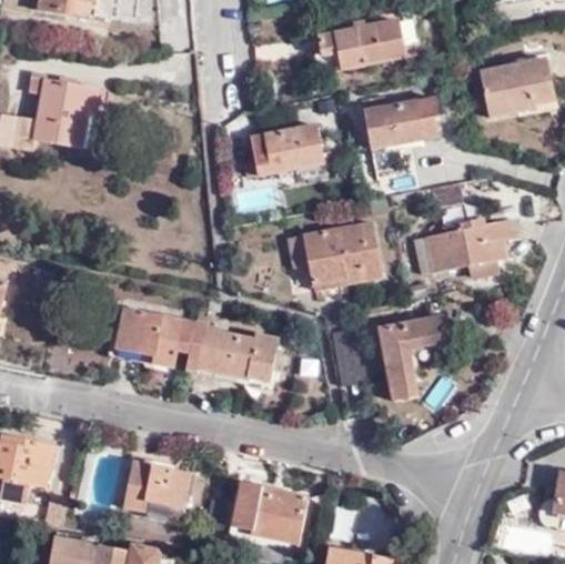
[(36,0),(34,6),(66,12),(67,0),(92,0),(36,0)]
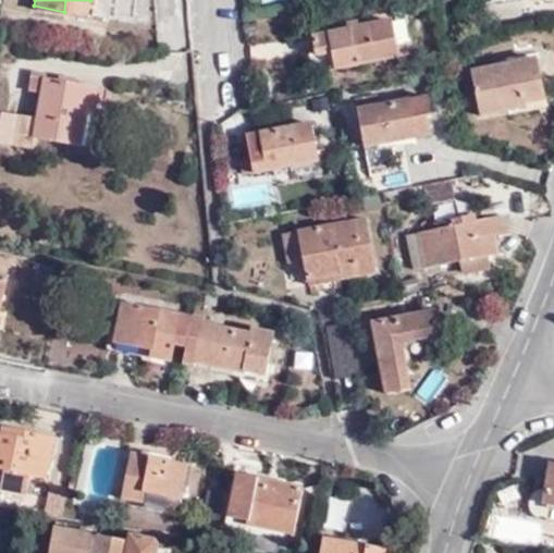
[(390,53),(382,19),(309,34),(312,52),(328,49),(330,59),(346,56),(349,61),(390,53)]
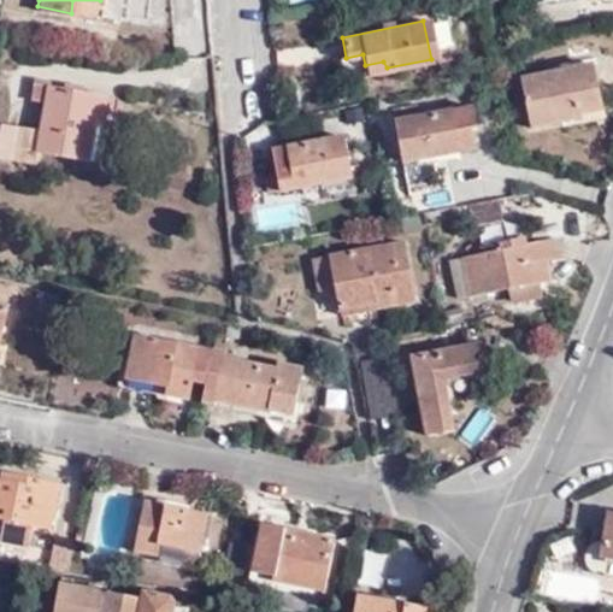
[(599,107),(590,63),(522,77),(530,127),(581,115),(579,111),(599,107)]
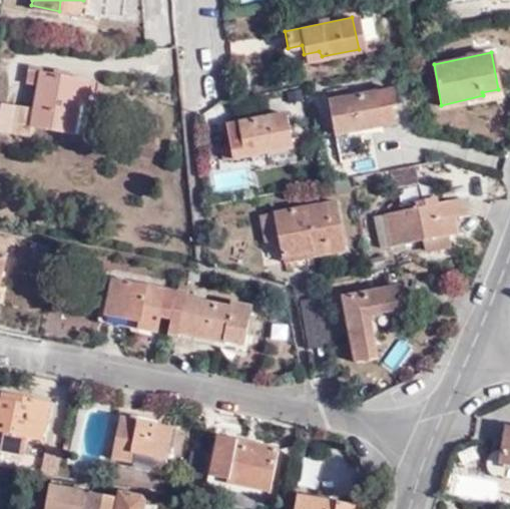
[(83,102),(86,79),(41,70),(41,65),(29,63),(26,81),(35,83),(30,104),(16,102),(10,129),(29,133),(31,124),(70,132),(77,102),(83,102)]
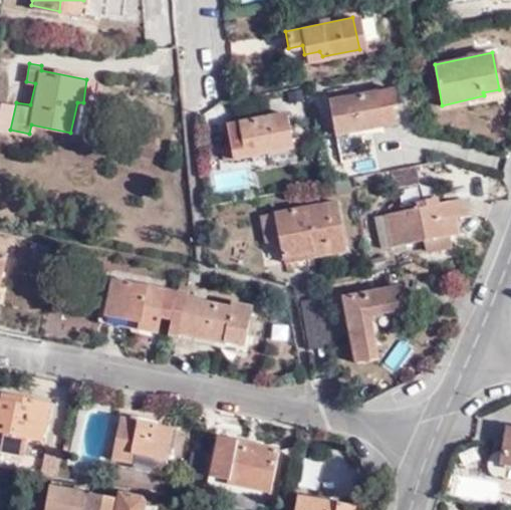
[(329,87),(335,129),(359,124),(361,134),(382,130),(381,124),(395,121),(391,103),(398,101),(395,84),(348,92),(347,83),(329,87)]
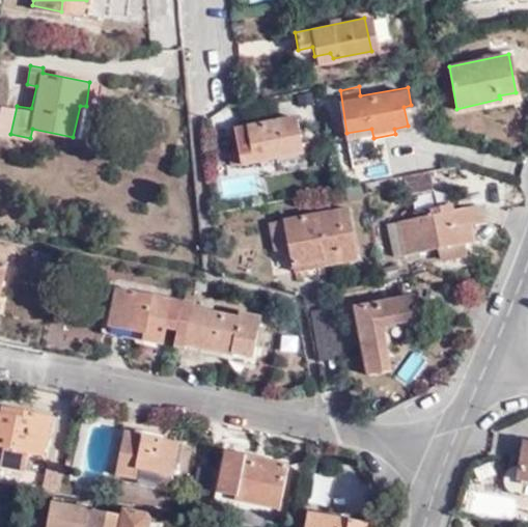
[(0,132),(10,134),(17,106),(0,103),(0,132)]
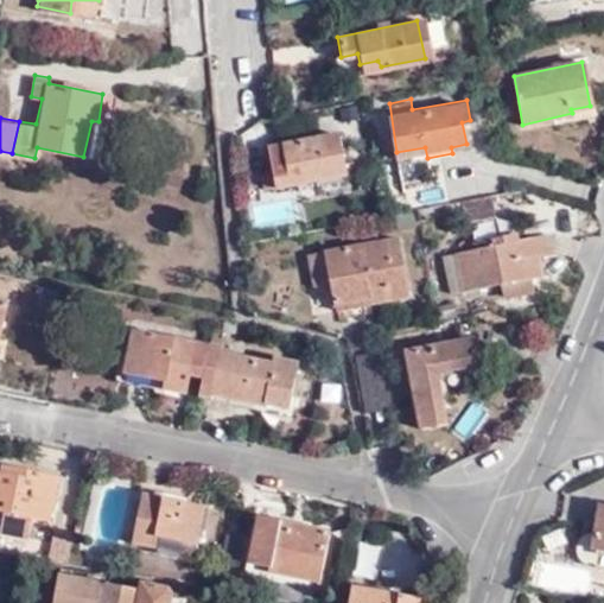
[(325,172),(349,169),(344,132),(290,141),(292,163),(278,164),(280,185),(299,183),(326,178),(325,172)]
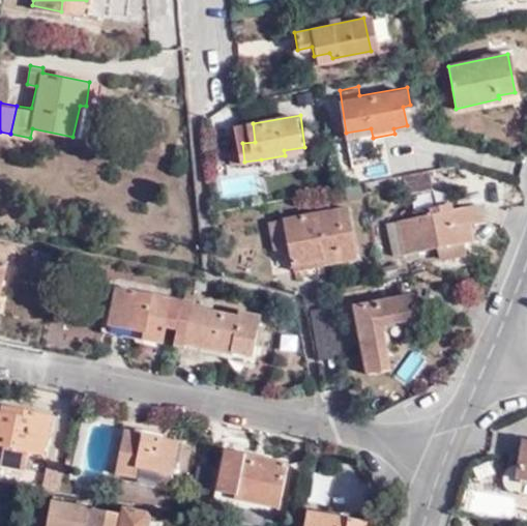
[(255,142),(253,123),(239,125),(242,143),(255,142)]
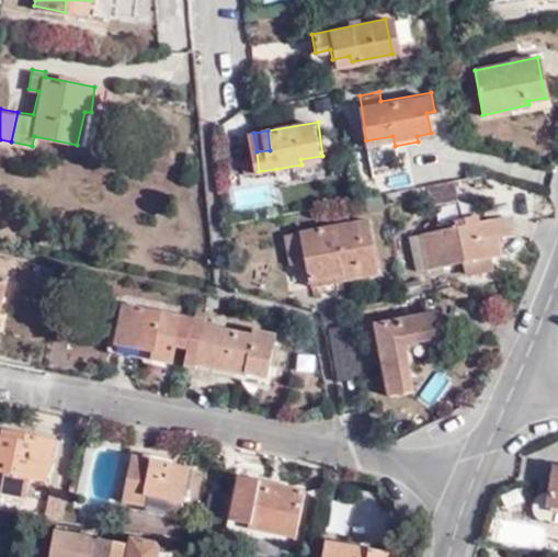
[(393,136),(366,140),(368,150),(395,146),(393,136)]
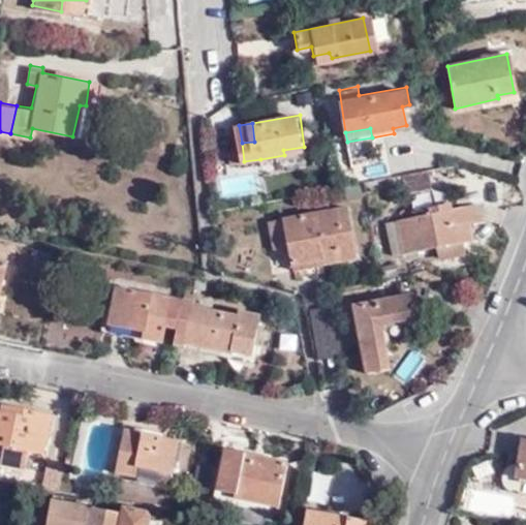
[(305,156),(304,147),(283,150),(284,155),(260,159),(261,163),(305,156)]
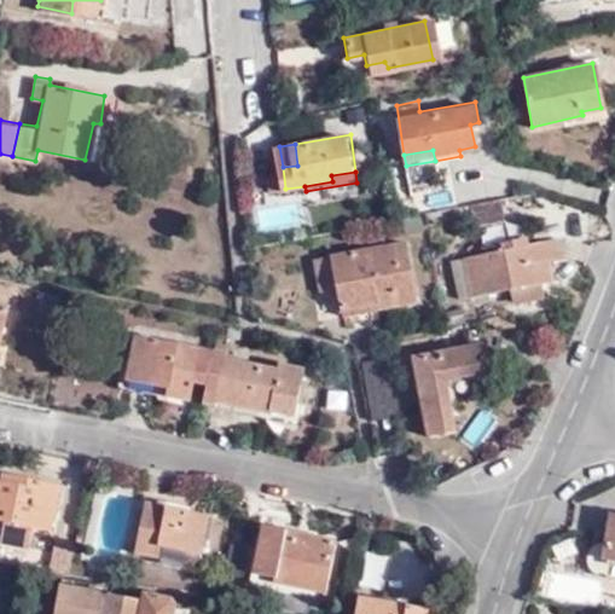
[(497,196),(465,202),(469,221),(500,214),(497,196)]
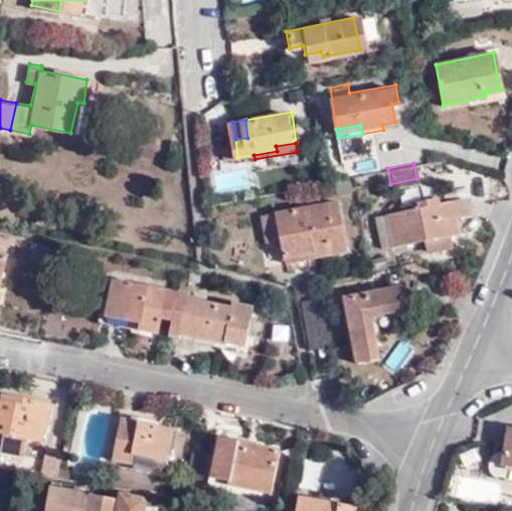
[(211,171),(214,188),(248,181),(244,164),(211,171)]
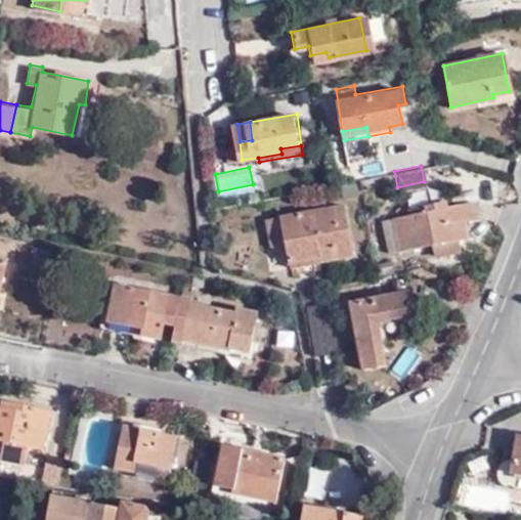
[(404,212),(396,214),(382,216),(389,248),(431,240),(433,251),(453,247),(450,235),(467,232),(463,216),(473,214),(470,198),(447,204),(444,196),(403,205),(404,212)]
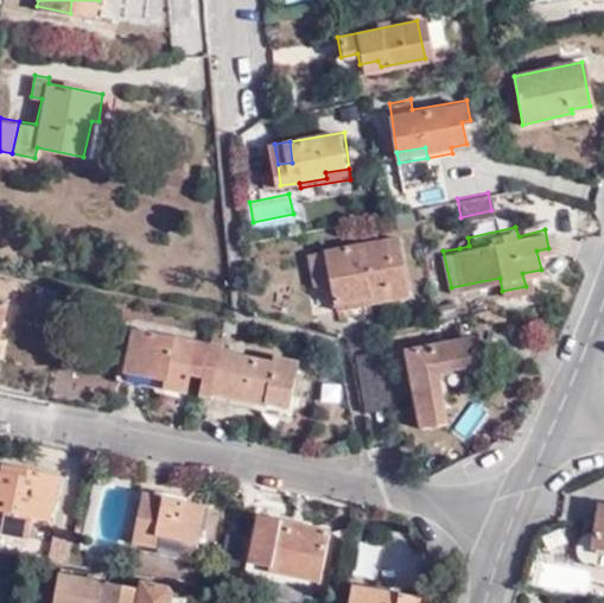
[(406,292),(396,236),(307,253),(312,281),(330,279),(332,297),(368,291),(369,298),(406,292)]
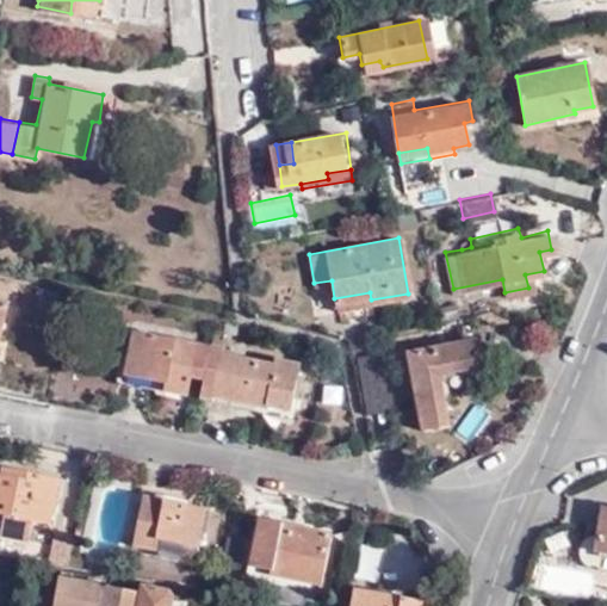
[(460,240),(462,249),(471,247),(470,239),(460,240)]
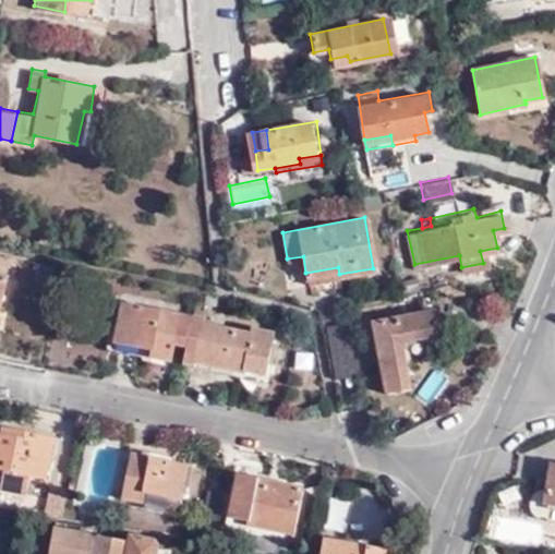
[(185,342),(191,313),(120,299),(113,338),(149,346),(148,352),(169,356),(172,339),(185,342)]
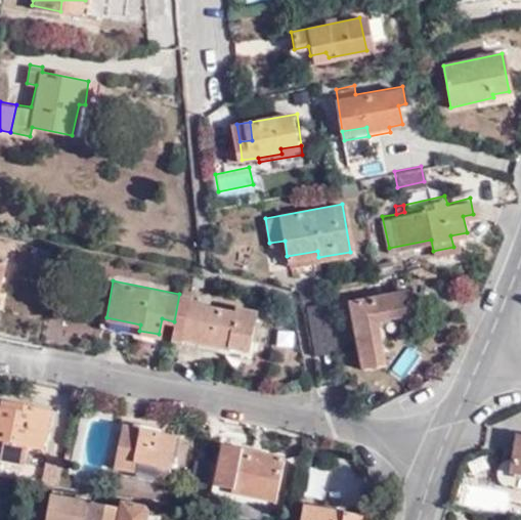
[(374,320),(418,311),(414,289),(347,302),(358,360),(380,356),(374,320)]
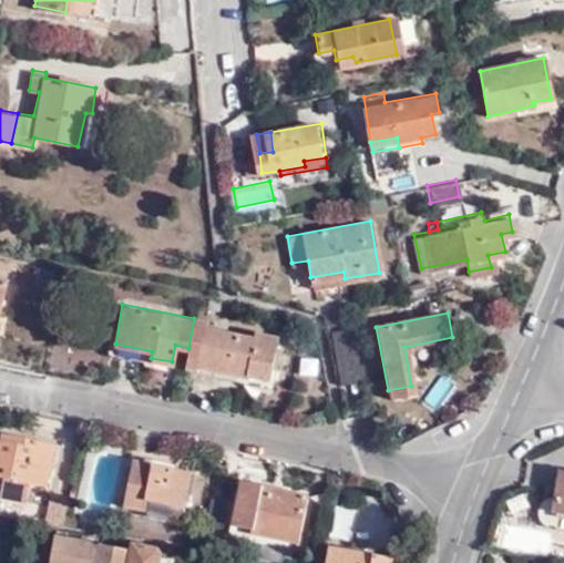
[(188,348),(185,366),(198,368),(198,364),(239,371),(241,368),(267,372),(274,337),(255,331),(254,336),(206,326),(207,320),(194,318),(188,348)]
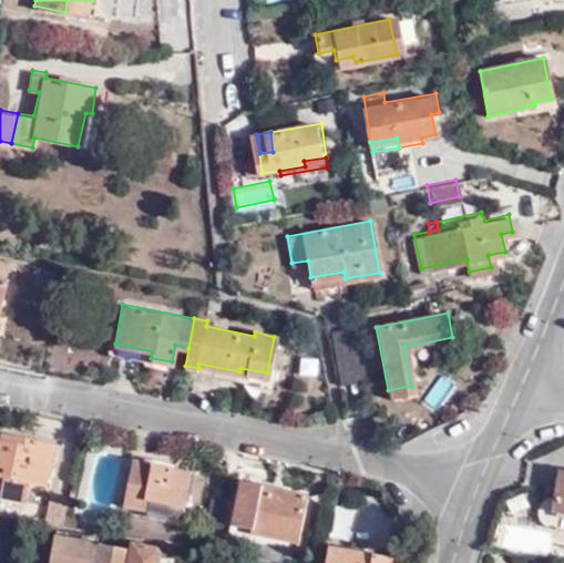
[(2,429),(18,432),(18,425),(0,421),(0,437),(1,437),(2,429)]
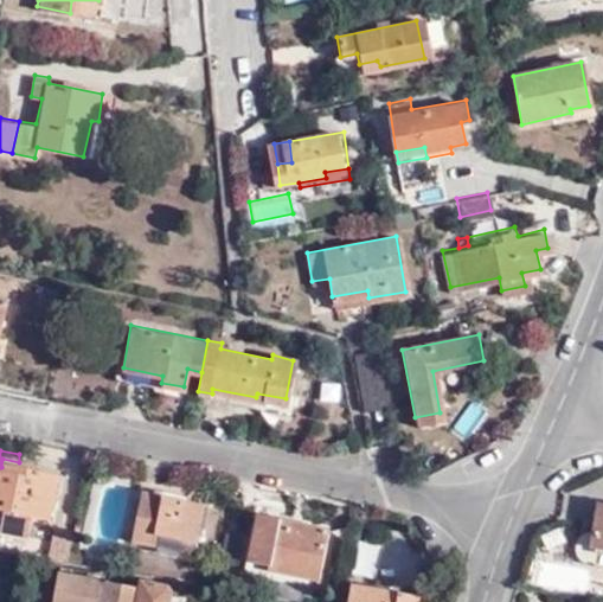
[(59,472),(19,462),(2,459),(1,467),(0,467),(0,505),(7,506),(32,513),(50,516),(59,472)]
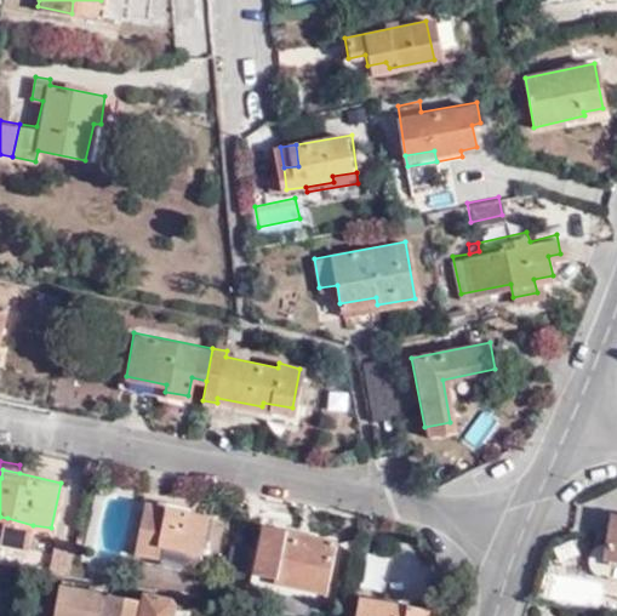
[(198,549),(205,513),(143,501),(133,548),(158,554),(161,542),(198,549)]
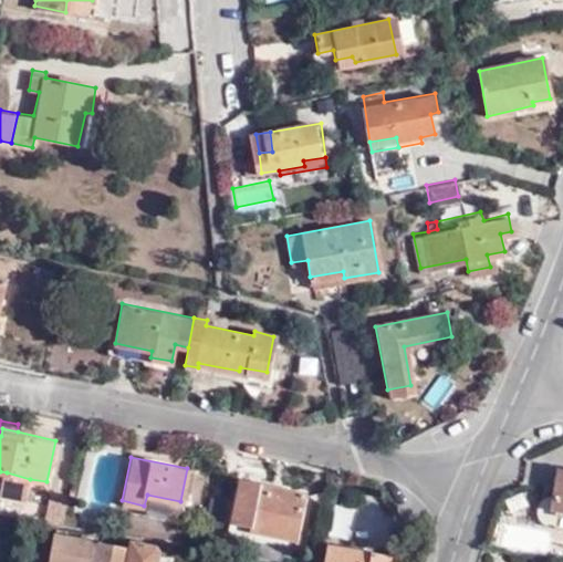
[(562,469),(559,469),(552,498),(562,500),(562,469)]
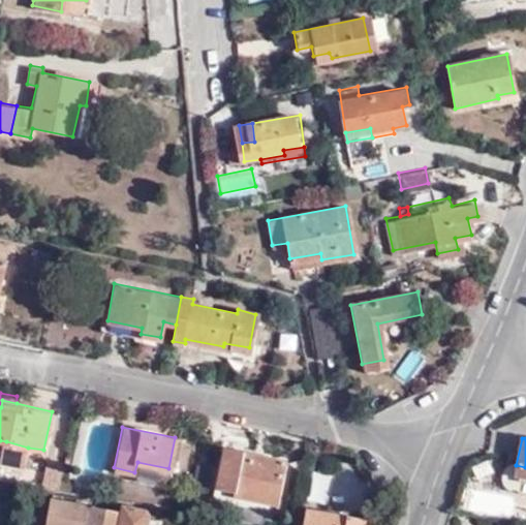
[(26,459),(28,448),(6,441),(3,455),(26,459)]
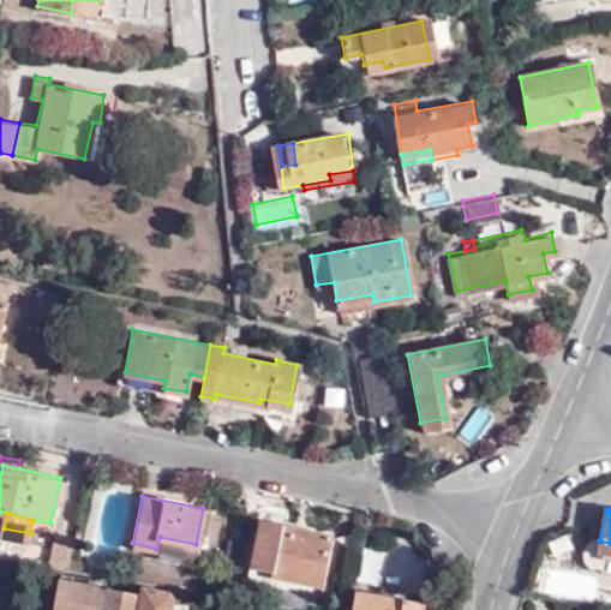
[(319,587),(331,536),(262,520),(252,567),(274,572),(273,578),(319,587)]
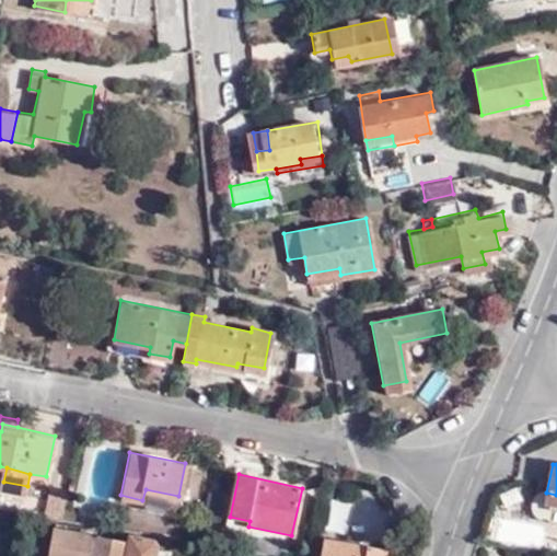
[(43,514),(59,517),(64,490),(47,487),(43,514)]
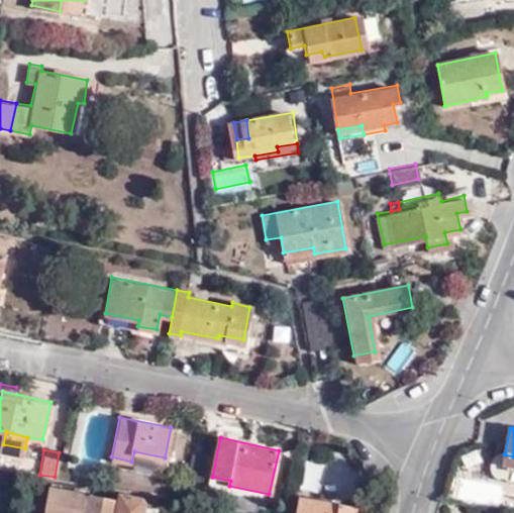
[(513,456),(504,454),(496,455),(490,462),(488,473),(495,479),(513,482),(513,456)]
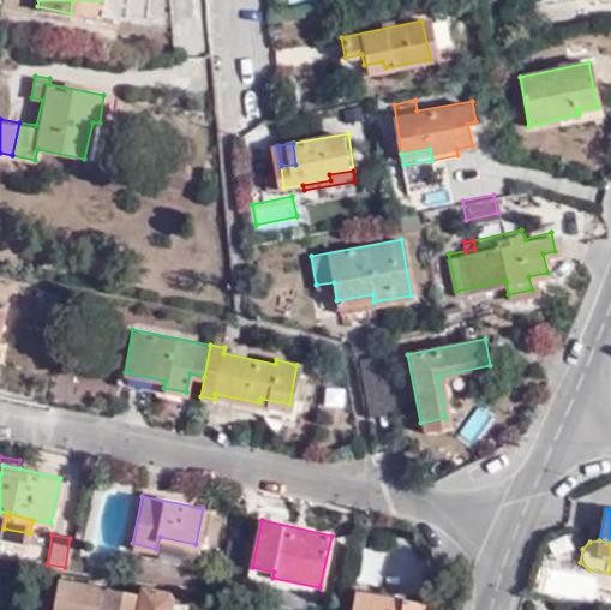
[(168,609),(171,602),(169,592),(143,587),(139,593),(47,576),(47,578),(41,578),(36,602),(42,608),(52,609),(168,609)]
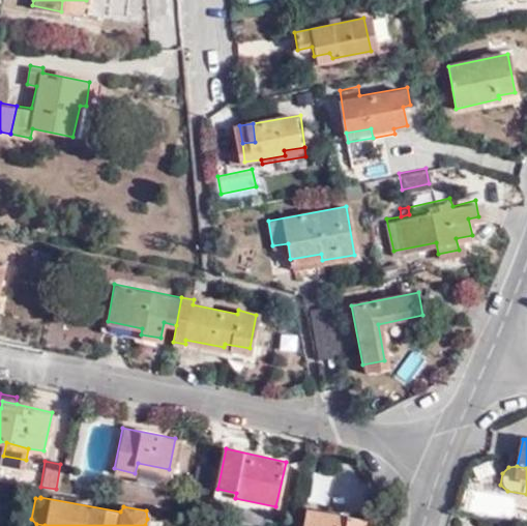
[(363,525),(364,520),(303,509),(300,525),(363,525)]
